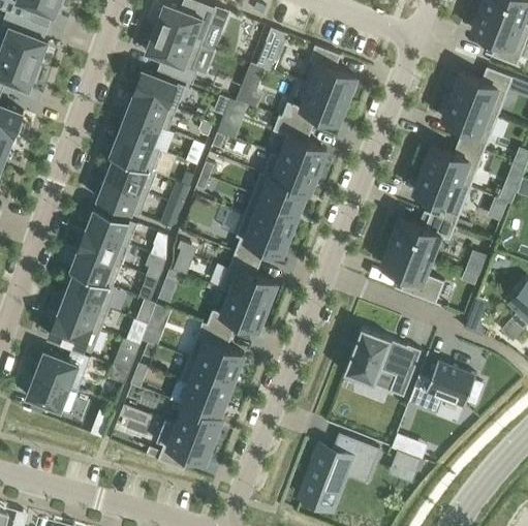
[(63,0),(16,0),(16,1),(13,0),(0,0),(0,9),(11,14),(30,21),(34,9),(54,17),(59,5),(61,6),(63,0)]
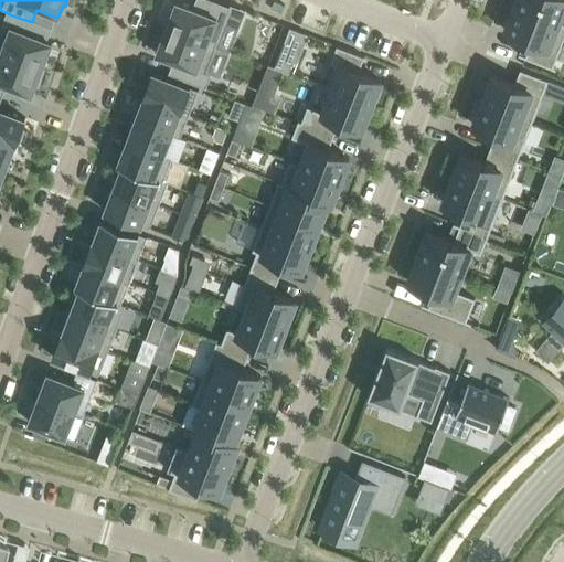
[(165,30),(214,49),(230,9),(205,0),(195,0),(192,10),(176,3),(171,13),(169,12),(163,27),(166,28),(165,30)]
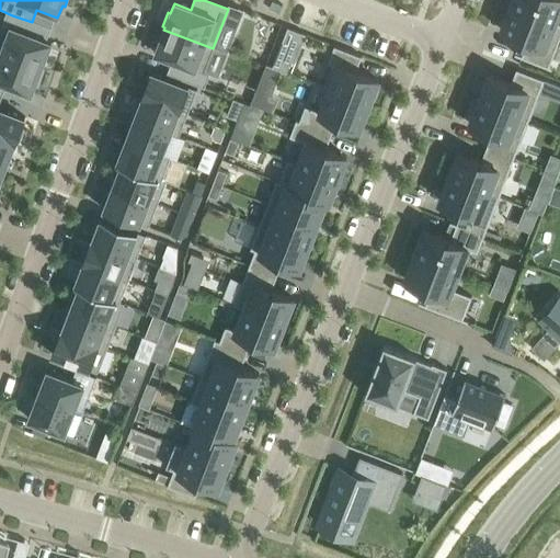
[(559,0),(512,0),(510,7),(555,24),(559,9),(559,0)]
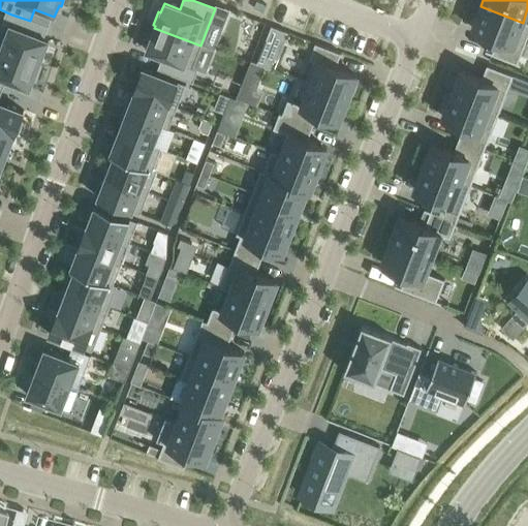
[(480,6),(471,31),(497,40),(491,55),(491,56),(517,66),(527,36),(527,25),(523,23),(480,6)]
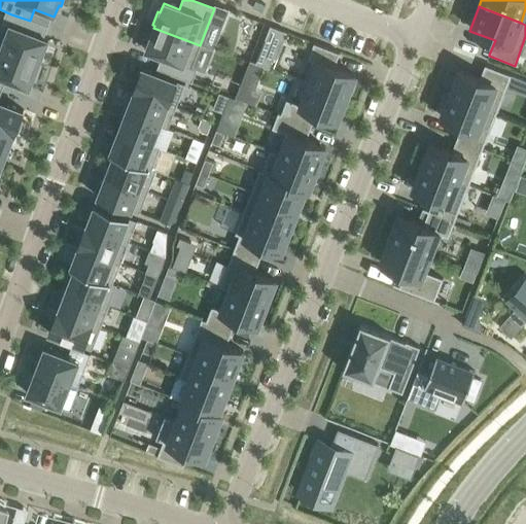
[(47,28),(30,21),(11,14),(7,25),(2,22),(0,27),(0,51),(37,67),(47,41),(43,39),(47,28)]
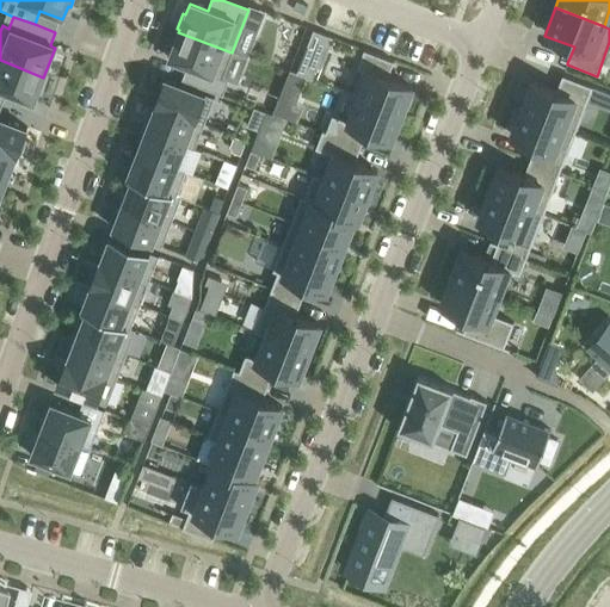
[(232,53),(178,32),(167,61),(186,68),(180,82),(222,98),(228,82),(222,80),(232,53)]
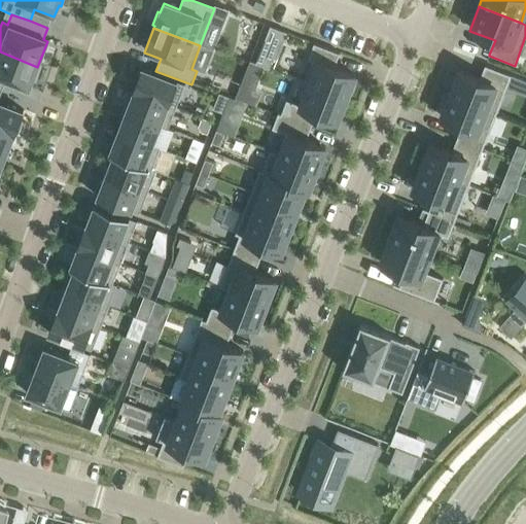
[(263,44),(255,65),(269,70),(276,49),(263,44)]
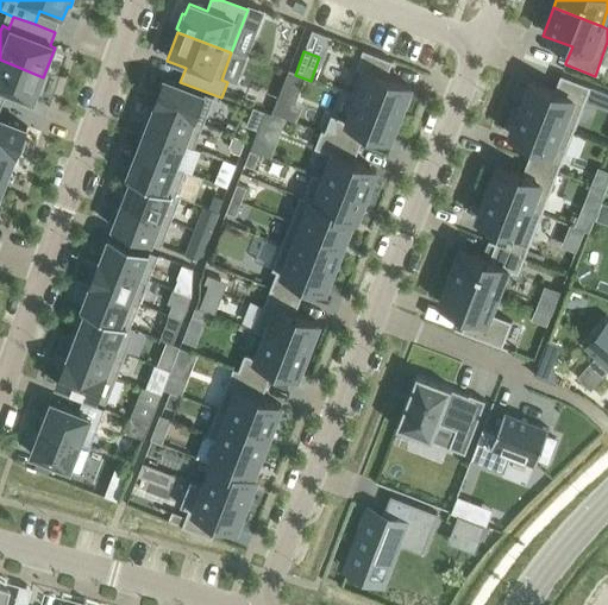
[(350,98),(356,100),(356,99),(400,115),(409,89),(386,80),(392,63),(362,52),(355,70),(361,73),(350,98)]
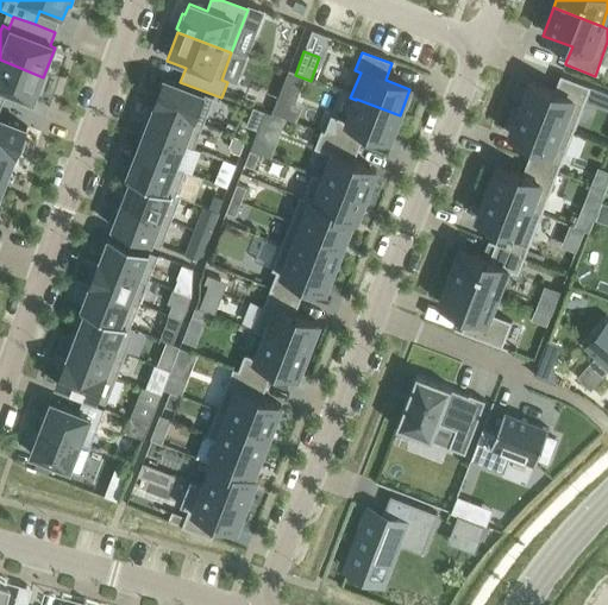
[(43,77),(0,60),(0,106),(1,107),(6,94),(33,104),(37,94),(41,95),(46,79),(43,77)]
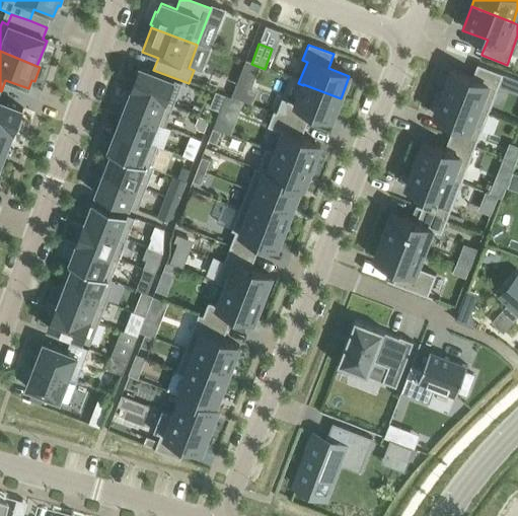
[(451,72),(442,94),(488,113),(503,76),(476,66),(471,80),(451,72)]
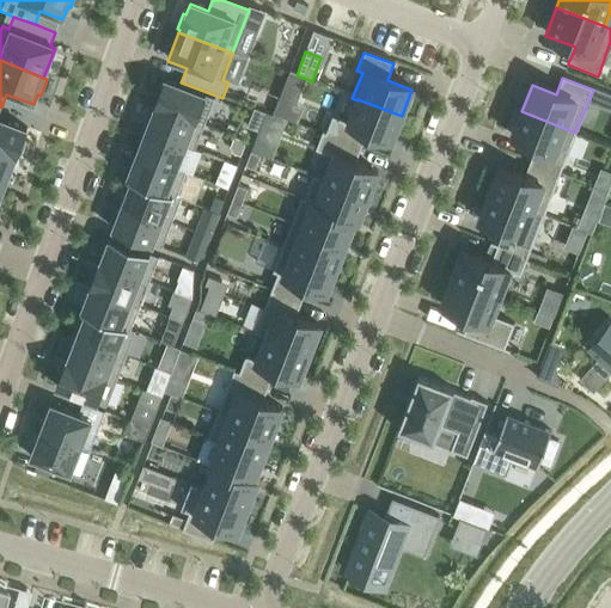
[(154,106),(205,126),(214,100),(165,81),(154,106)]
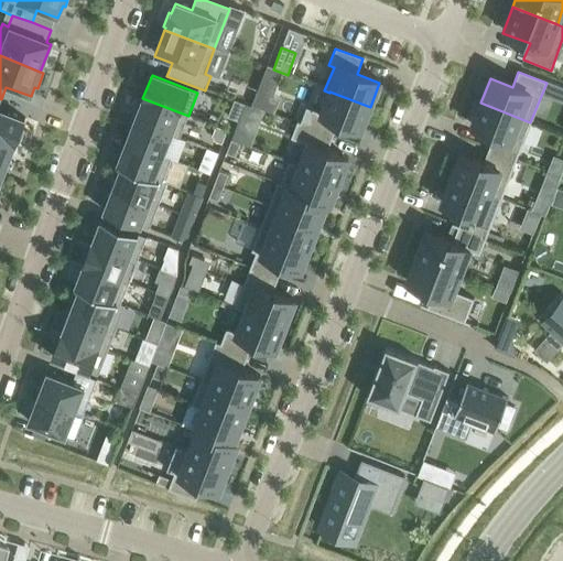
[(360,131),(370,107),(329,92),(329,93),(321,115),(306,109),(301,125),(300,125),(333,138),(338,123),(360,131)]
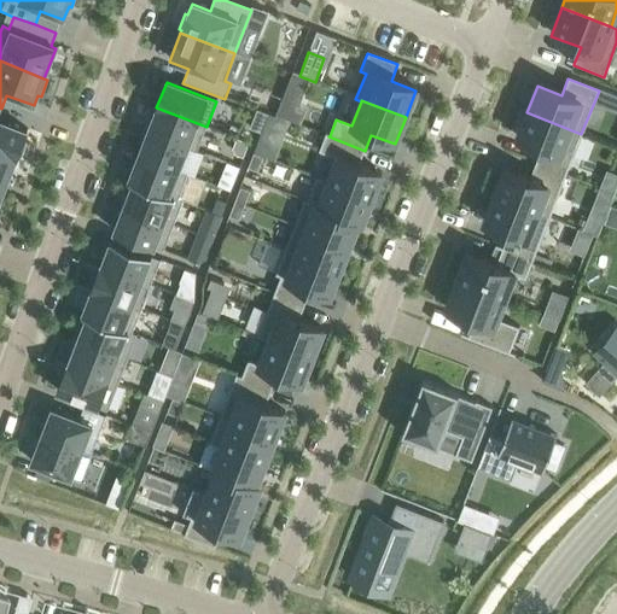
[(187,148),(187,150),(196,153),(207,127),(156,107),(146,133),(187,148)]
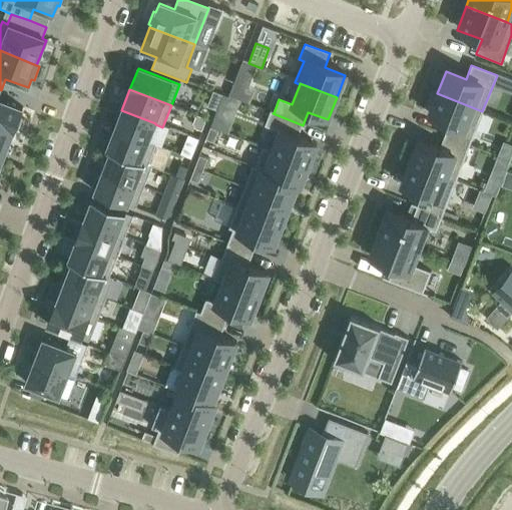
[(212,92),(206,107),(216,111),(218,106),(222,96),(212,92)]
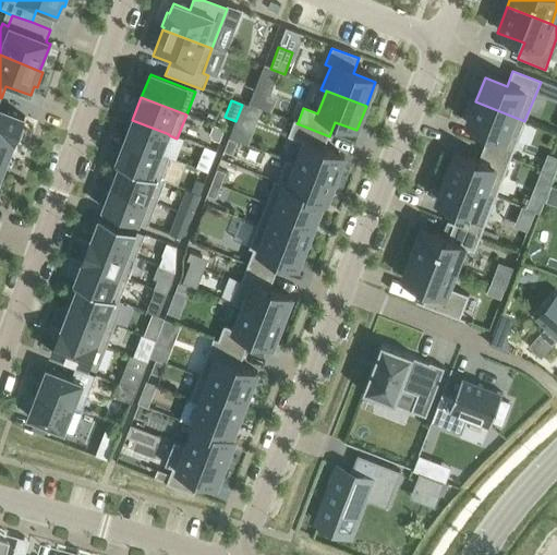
[(475,101),(465,125),(488,134),(483,148),(510,159),(524,121),(475,101)]
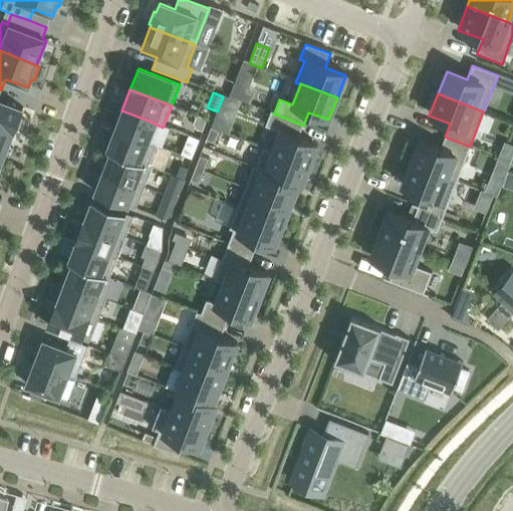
[(223,96),(219,106),(236,113),(240,103),(223,96)]
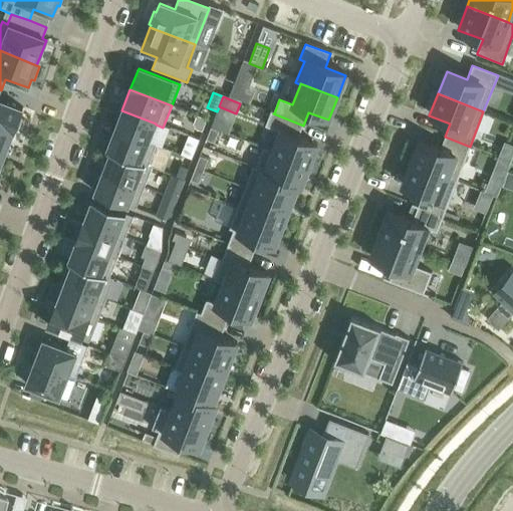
[(0,126),(13,133),(14,131),(17,132),(21,121),(18,120),(22,109),(0,100),(0,126)]
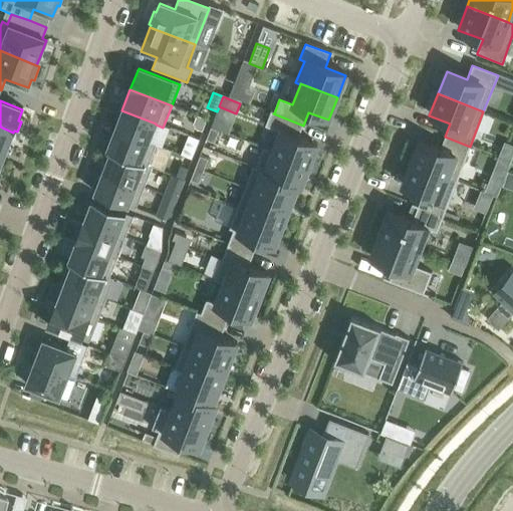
[(156,123),(121,110),(113,131),(148,144),(156,124),(156,123)]
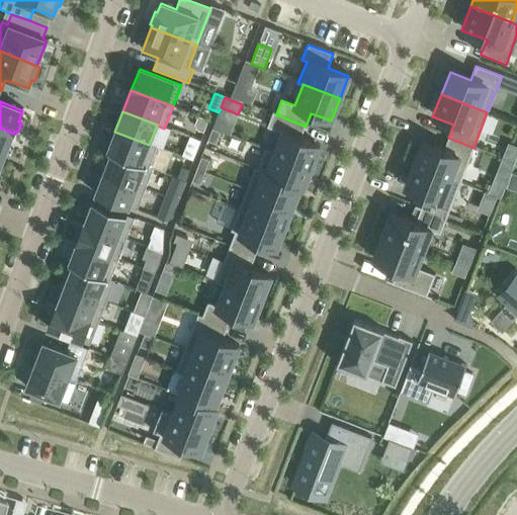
[(299,140),(306,126),(275,114),(276,114),(272,112),(267,129),(281,134),(274,153),(274,154),(311,168),(320,147),(299,140)]
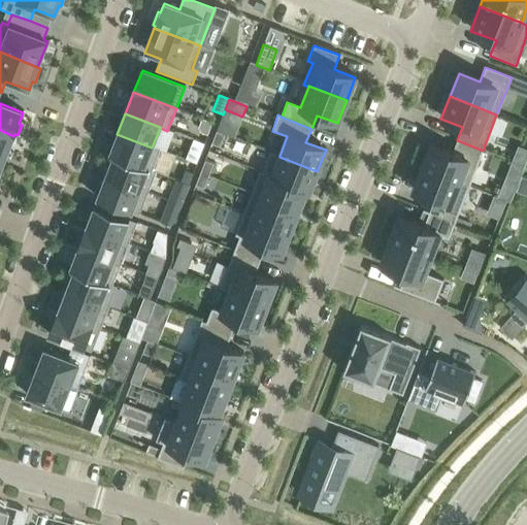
[(200,120),(197,127),(200,133),(207,136),(211,124),(200,120)]
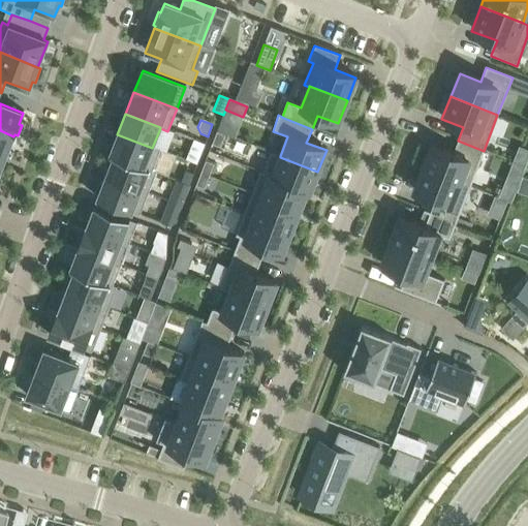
[(13,137),(13,136),(0,130),(0,152),(6,155),(13,137)]
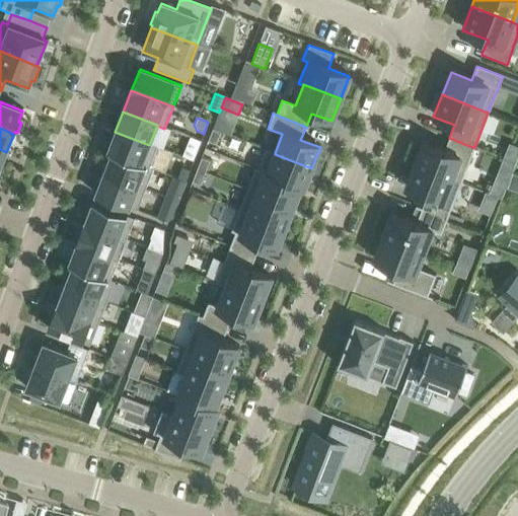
[(212,130),(208,142),(216,146),(221,134),(212,130)]
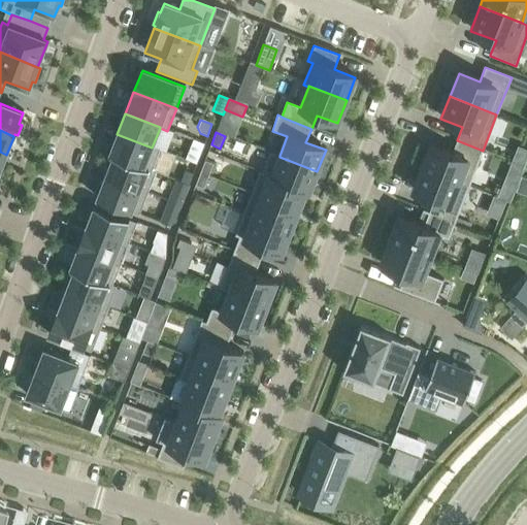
[(152,148),(117,134),(108,156),(112,158),(112,157),(152,172),(152,171),(160,151),(152,148)]
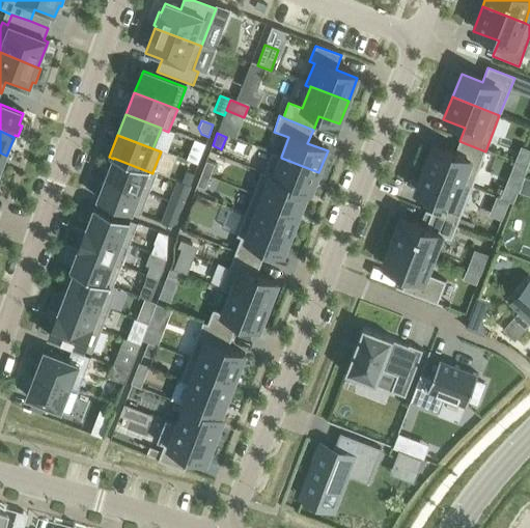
[(433,147),(424,170),(471,189),(485,151),(459,141),(454,156),(433,147)]
